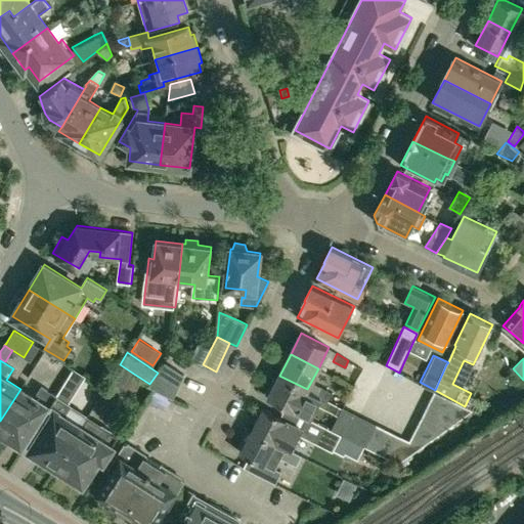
[(178,386),(184,375),(164,362),(158,373),(178,386)]
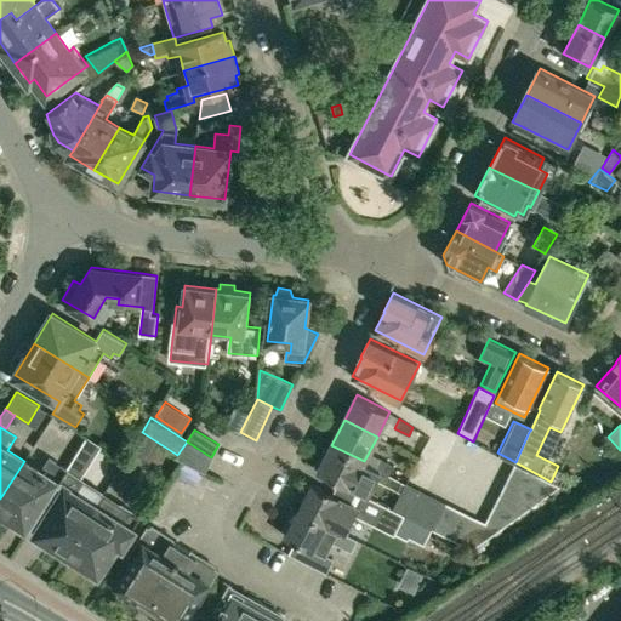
[(142,432),(132,448),(147,457),(157,442),(142,432)]
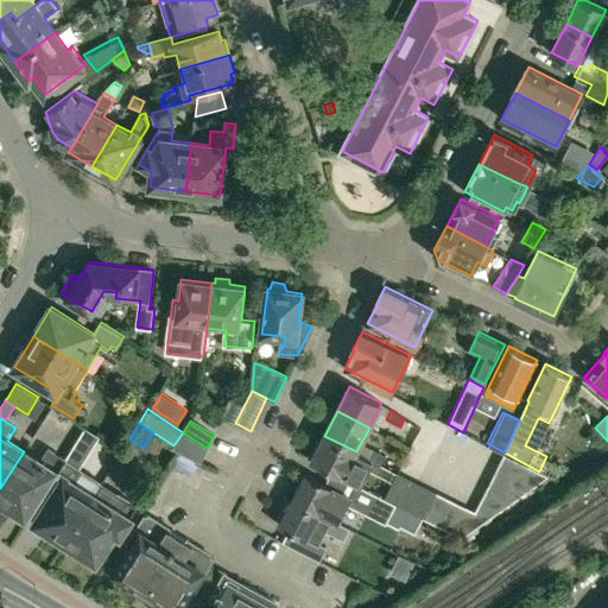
[(200,462),(207,448),(183,432),(173,445),(172,448),(200,462)]
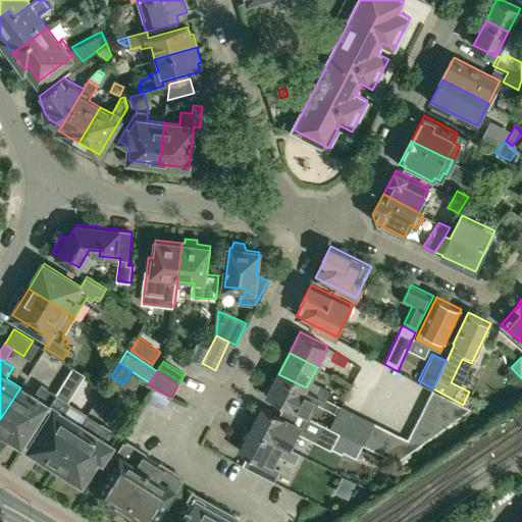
[(268,394),(267,396),(308,416),(319,395),(315,393),(306,387),(278,374),(273,383),(270,381),(265,392),(268,394)]
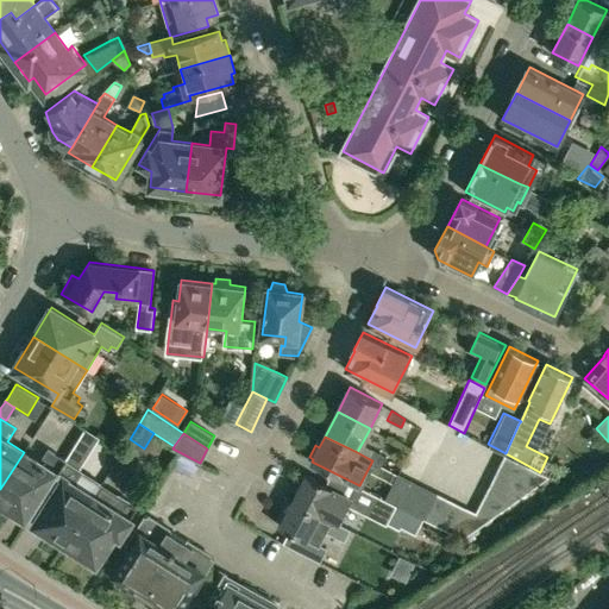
[(57,473),(66,460),(48,449),(43,456),(46,458),(43,465),(24,452),(0,489),(0,498),(25,515),(54,471),(57,473)]
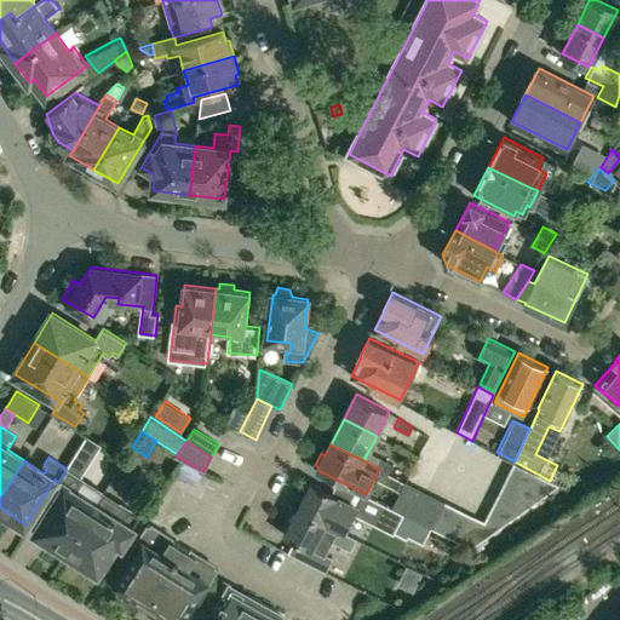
[(394,464),(379,457),(374,466),(379,469),(389,474),(394,464)]
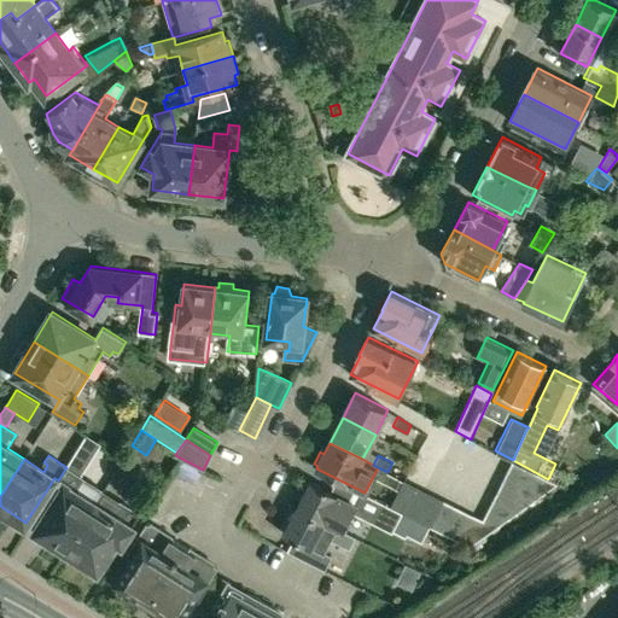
[(202,470),(181,459),(174,472),(194,483),(202,470)]
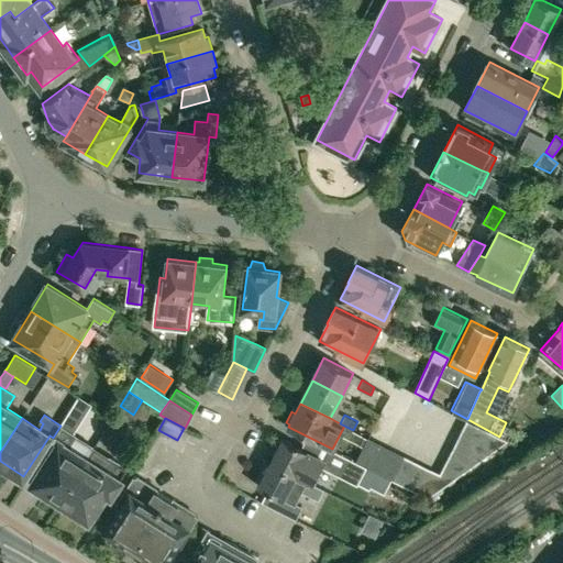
[(467,420),(461,433),(494,451),(507,441),(467,420)]
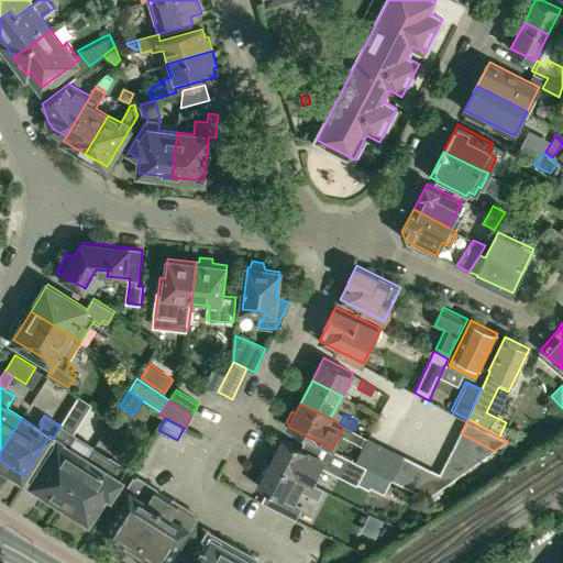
[(94,446),(61,426),(53,438),(59,442),(33,483),(61,500),(94,446)]
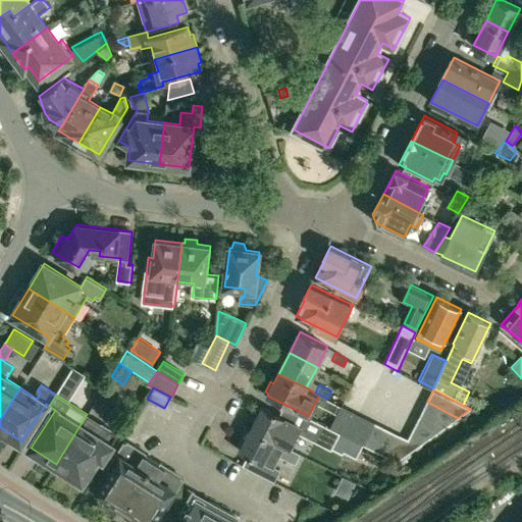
[(427,402),(421,414),(445,427),(458,418),(427,402)]
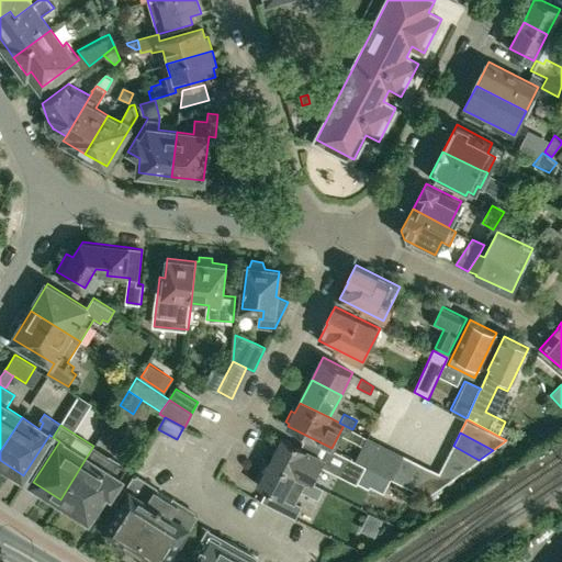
[(368,467),(380,444),(368,437),(356,460),(368,467)]
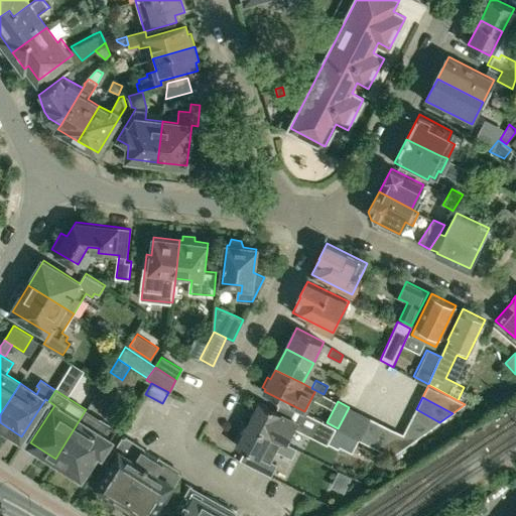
[(249,423),(271,434),(286,442),(295,425),(328,441),(332,434),(343,439),(346,432),(287,403),(282,413),(260,402),(259,403),(255,403),(251,411),(253,414),(249,423)]
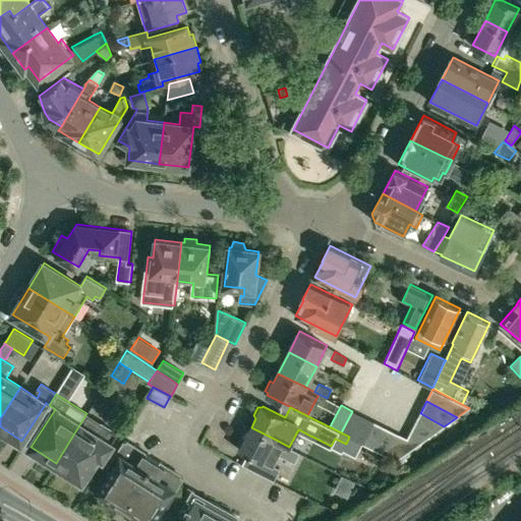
[(351,438),(362,416),(352,411),(341,432),(351,438)]
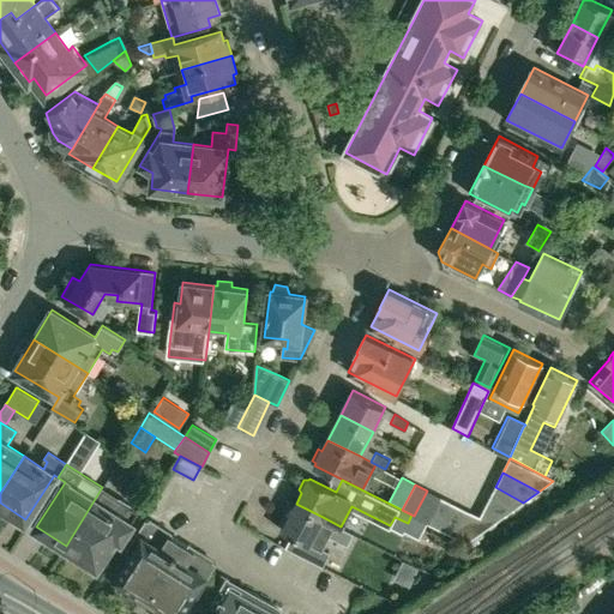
[(91,569),(97,565),(116,535),(121,539),(138,511),(102,487),(66,546),(83,557),(82,563),(85,567),(91,569)]
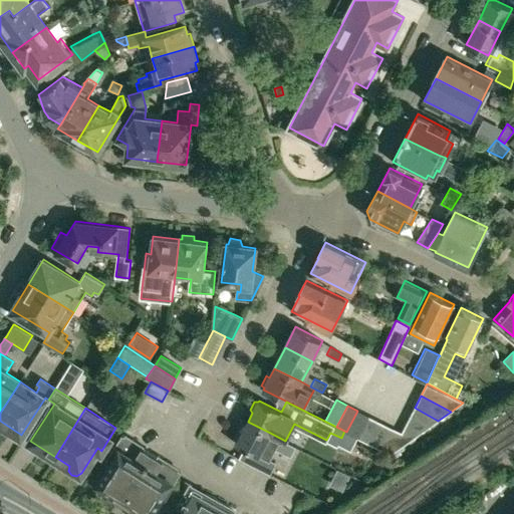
[(415,408),(408,421),(425,430),(438,421),(415,408)]
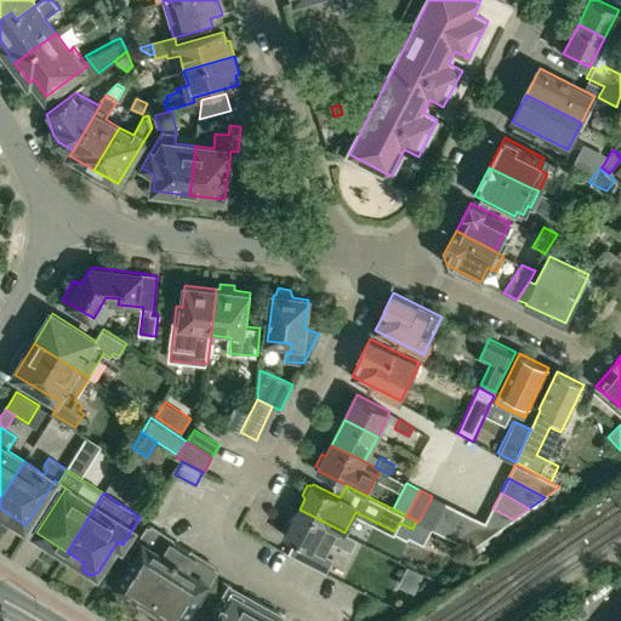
[(433,529),(445,502),(432,496),(419,522),(433,529)]
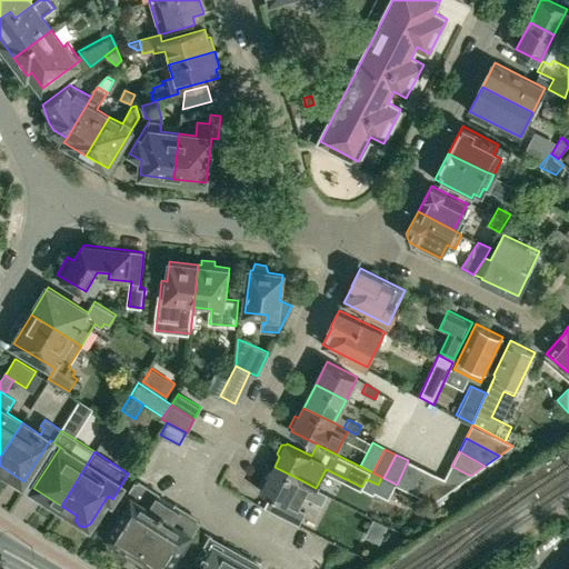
[(409,491),(420,467),(408,460),(397,485),(409,491)]
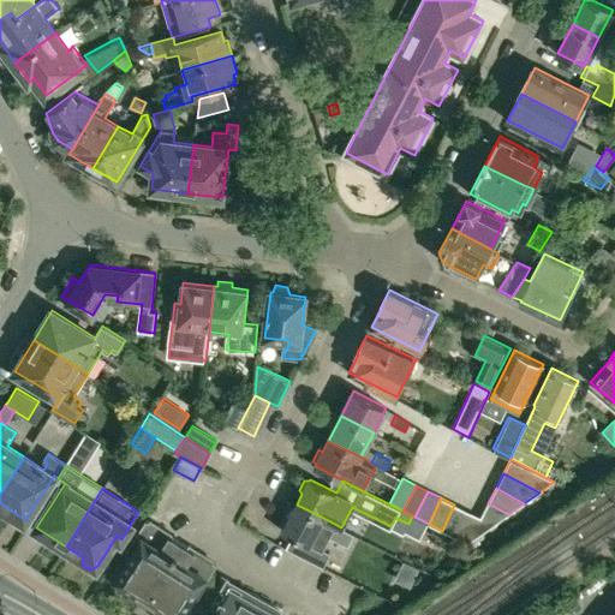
[(488,503),(481,518),(469,543),(508,514),(488,503)]
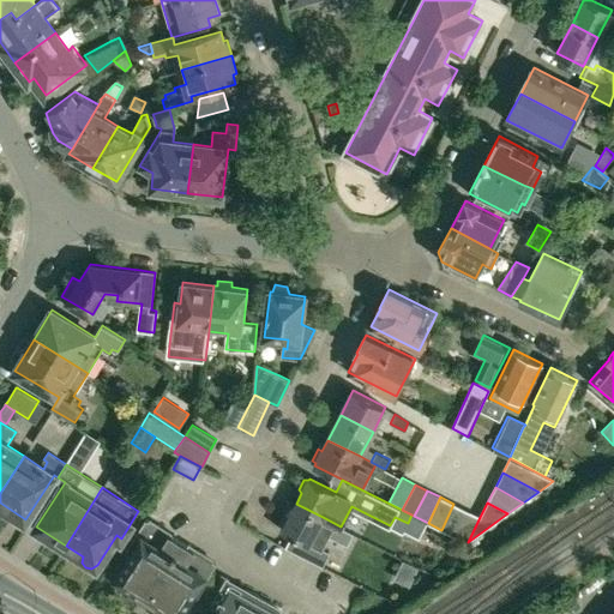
[(341,527),(323,517),(296,504),(282,530),(292,535),(286,547),(323,566),(330,551),(321,547),(329,533),(348,543),(353,533),(341,527)]
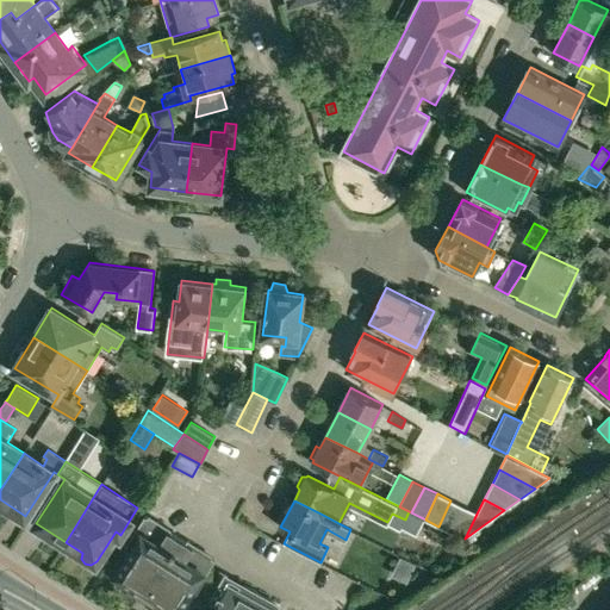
[(452,533),(464,508),(450,500),(439,527),(452,533)]
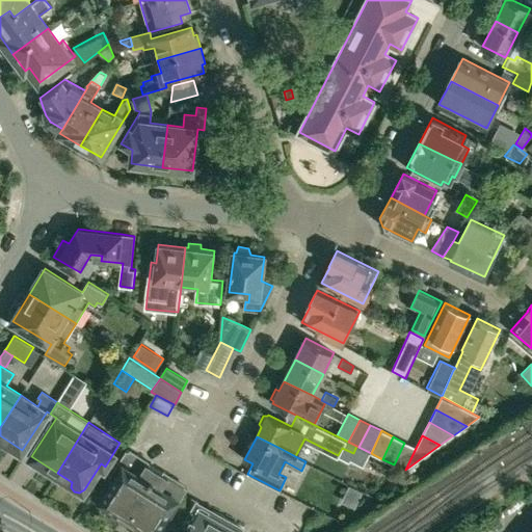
[(405,470),(416,448),(404,443),(394,464),(404,471),(405,470)]
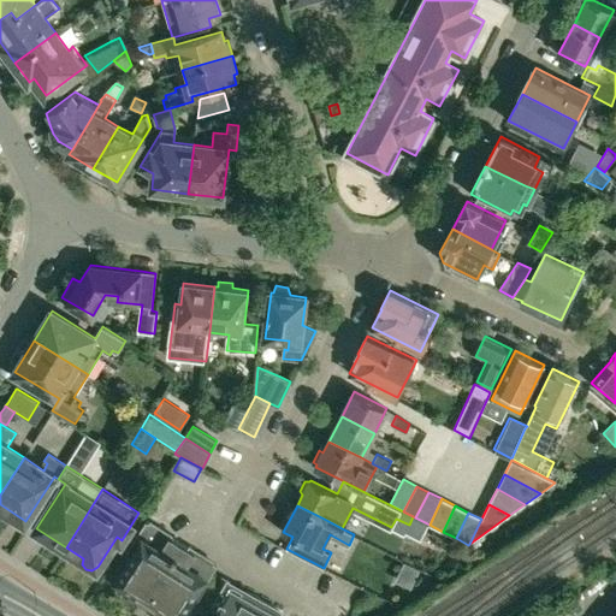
[(183,544),(164,532),(165,531),(147,520),(126,552),(131,555),(116,579),(118,580),(116,588),(128,596),(134,590),(148,599),(183,544)]
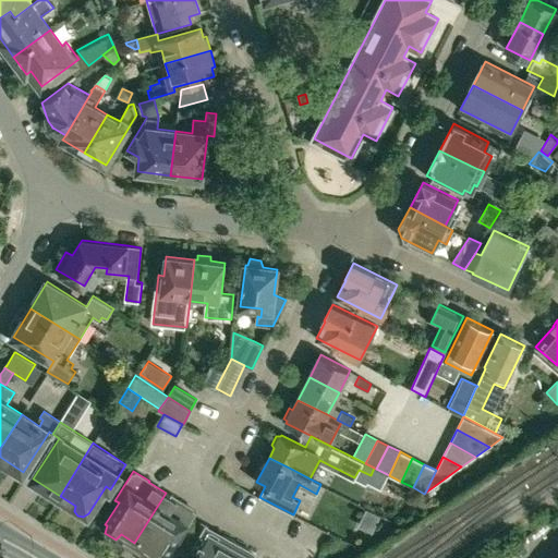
[(162,557),(176,538),(180,542),(190,525),(196,512),(166,493),(134,543),(146,550),(143,557),(144,557),(162,557)]
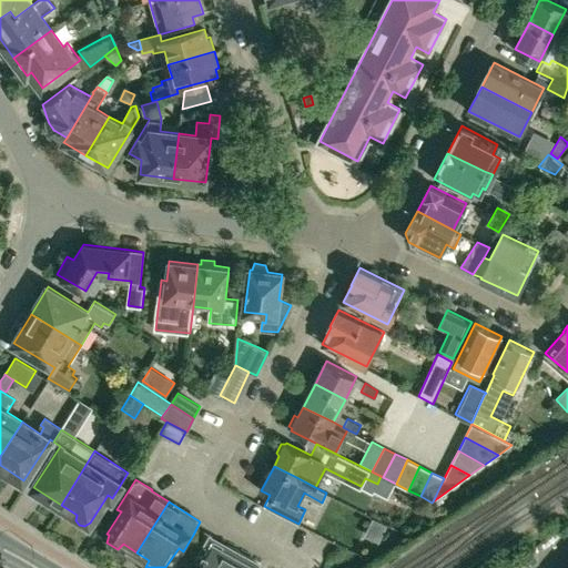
[(234,567),(243,554),(226,544),(223,550),(213,544),(211,547),(204,544),(195,559),(202,564),(199,567),(234,567)]
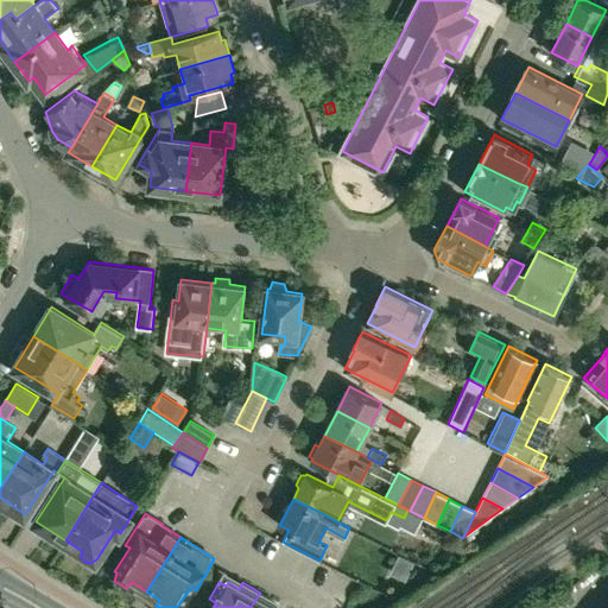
[(274,607),(278,602),(260,593),(251,607),(274,607)]
